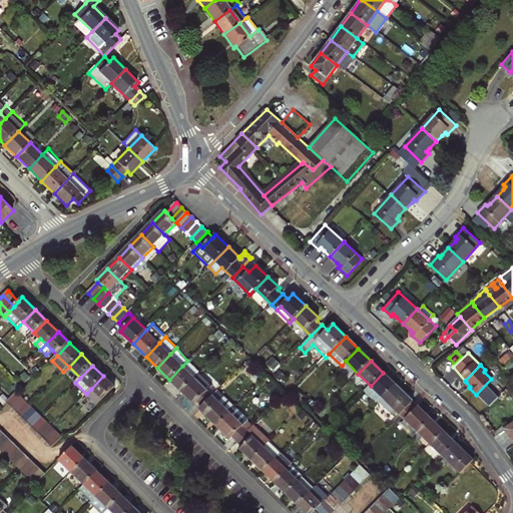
[(169,380),(181,391),(195,378),(182,366),(169,380)]
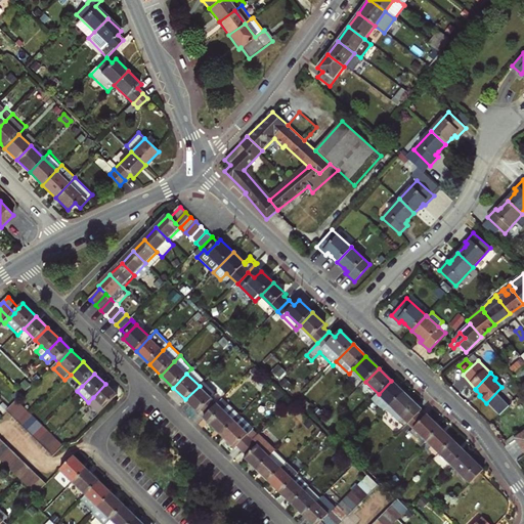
[(391,381),(379,394),(374,399),(386,411),(391,406),(404,393),(391,381)]
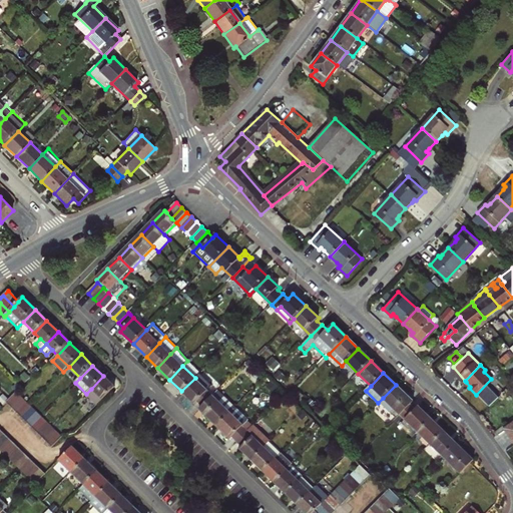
[(115,387),(103,376),(91,389),(102,399),(115,387)]
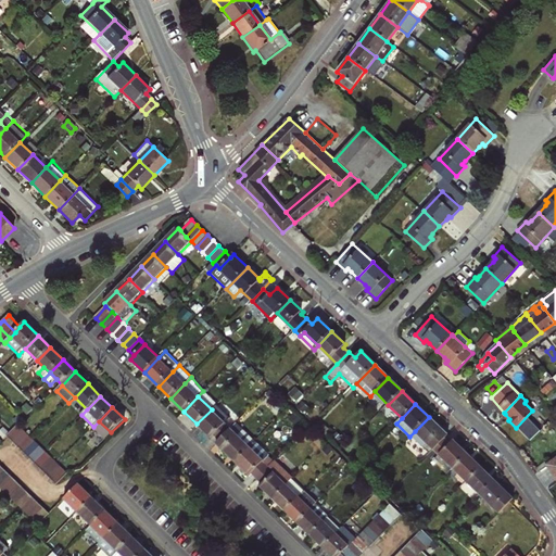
[(212,409),(197,424),(212,439),(215,436),(220,440),(231,428),(212,409)]
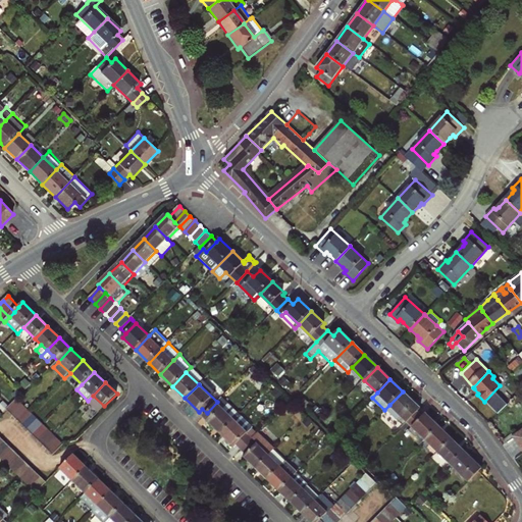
[(403,392),(389,405),(403,418),(399,422),(404,427),(408,423),(419,411),(421,409),(403,392)]
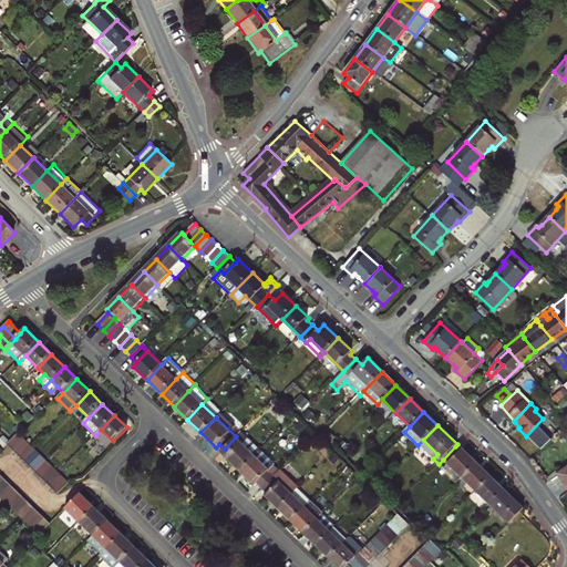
[(107,446),(113,441),(101,430),(95,435),(107,446)]
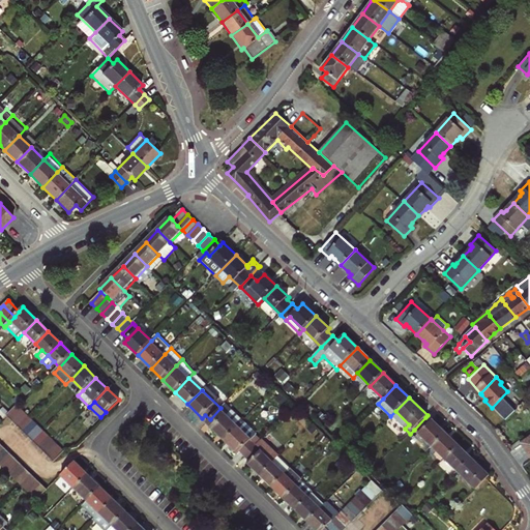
[(212,429),(225,441),(243,422),(244,421),(226,403),(221,408),(210,419),(215,425),(212,429)]
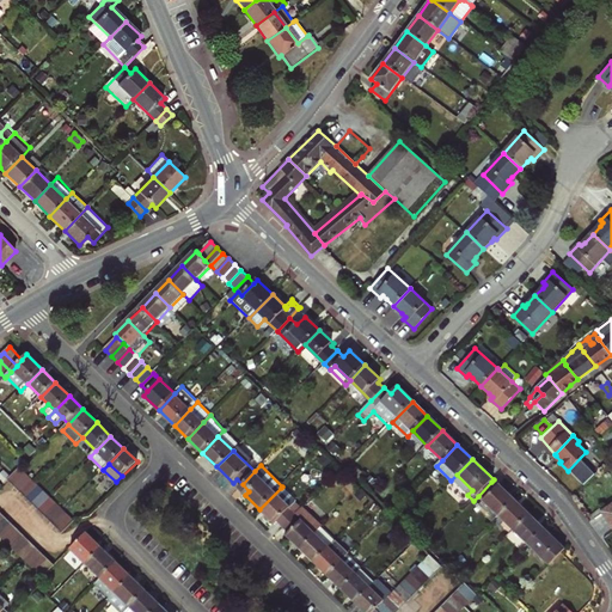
[(16,487),(26,475),(22,471),(20,469),(10,481),(16,487)]
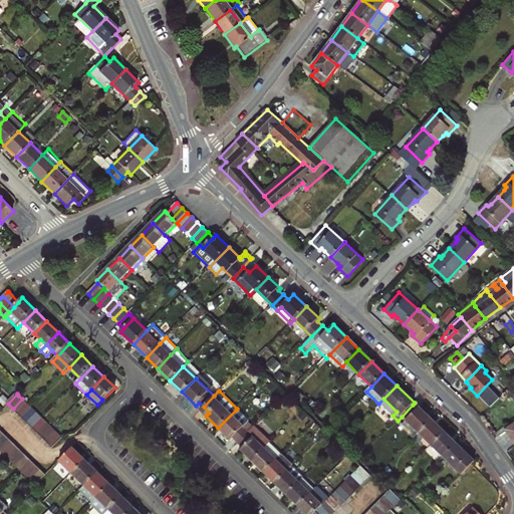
[(13,409),(18,414),(28,405),(22,399),(13,409)]
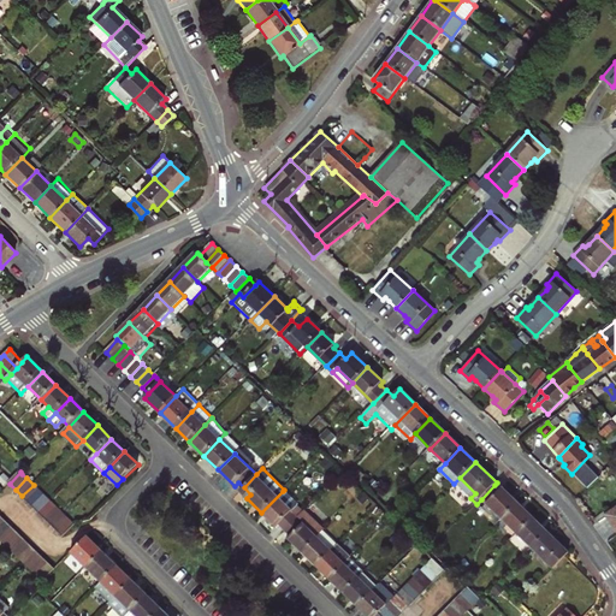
[(29,502),(40,491),(36,487),(34,485),(22,496),(29,502)]
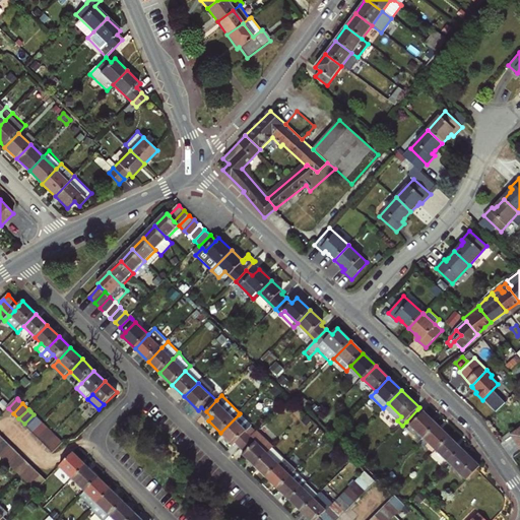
[(417,409),(406,421),(410,426),(424,438),(437,425),(424,412),(423,414),(417,409)]
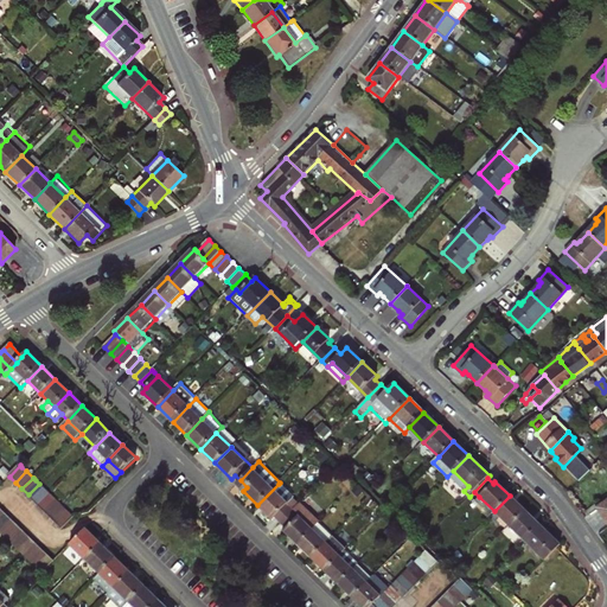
[(29,494),(34,500),(45,490),(39,484),(29,494)]
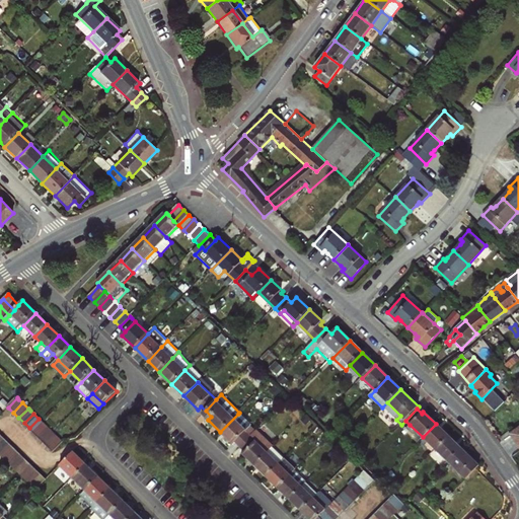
[(238,414),(220,432),(233,444),(236,441),(241,446),(255,432),(238,414)]
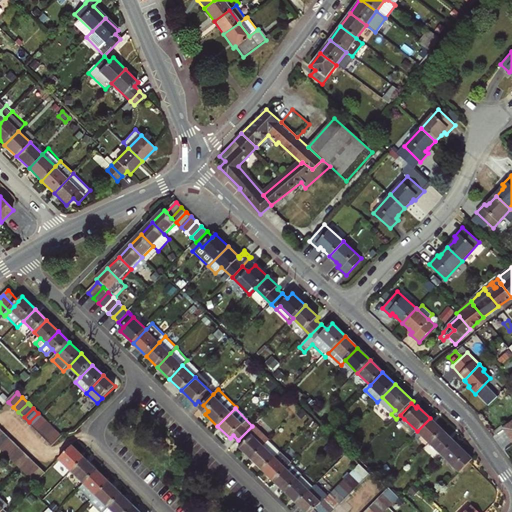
[(38,413),(29,422),(33,426),(42,417),(42,416),(38,413)]
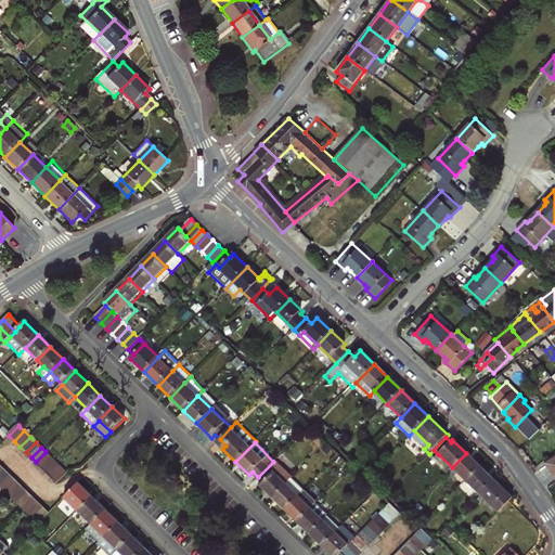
[(36,462),(41,467),(51,457),(46,452),(36,462)]
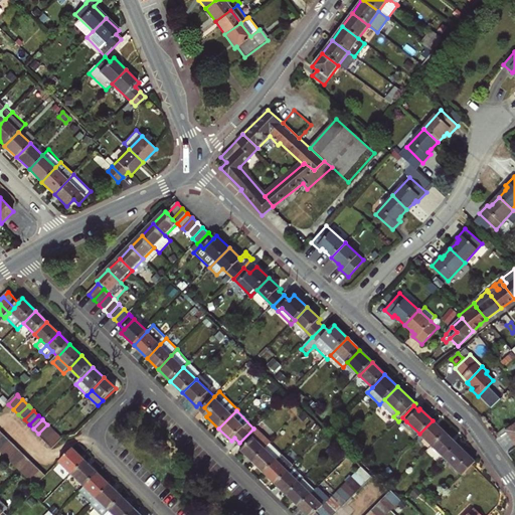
[(433,420),(419,434),(432,446),(445,433),(433,420)]
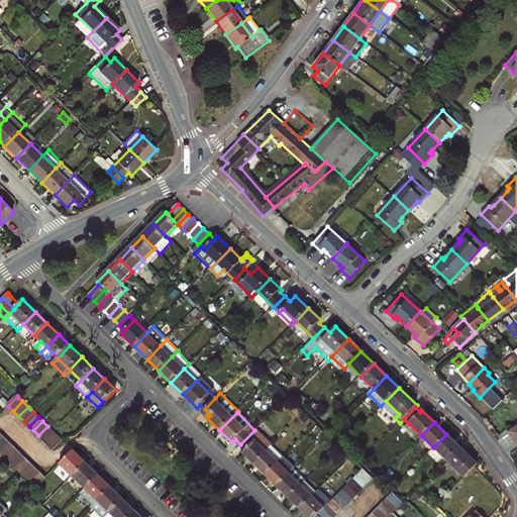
[(408,423),(404,427),(417,440),(421,435),(408,423)]
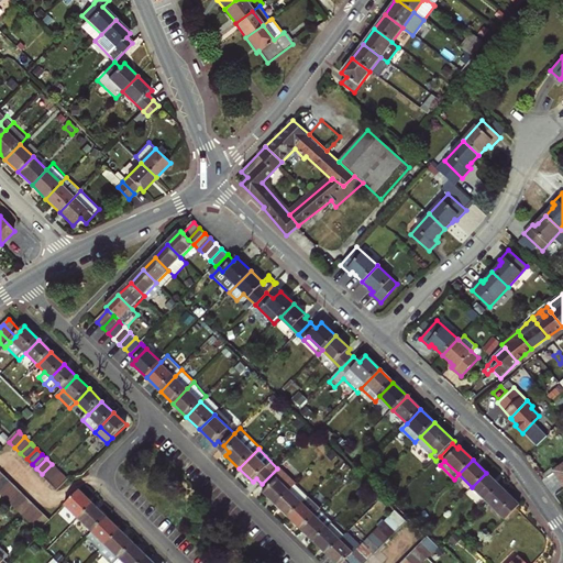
[(42,474),(47,479),(57,468),(52,464),(42,474)]
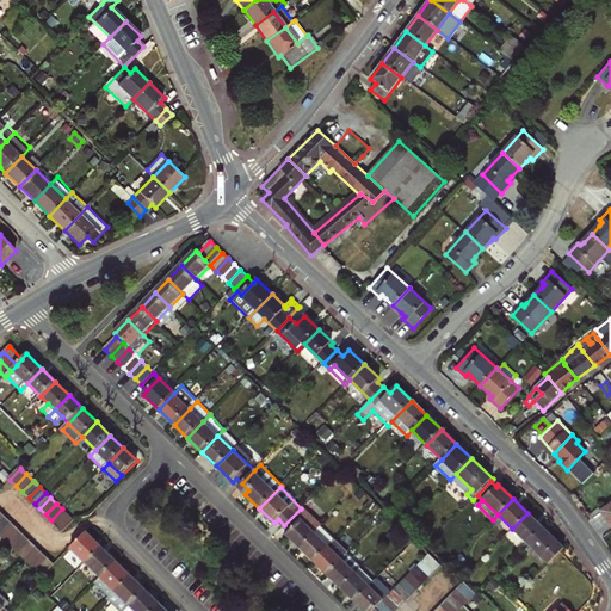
[(287,534),(301,548),(322,526),(302,507),(301,508),(284,525),(289,530),(287,534)]
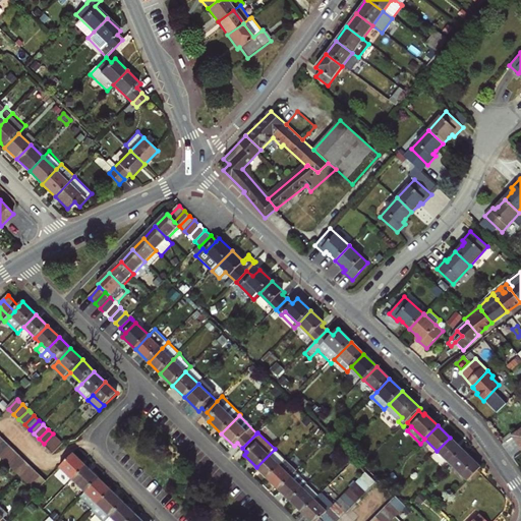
[(44,444),(49,448),(58,439),(54,435),(53,433),(44,444)]
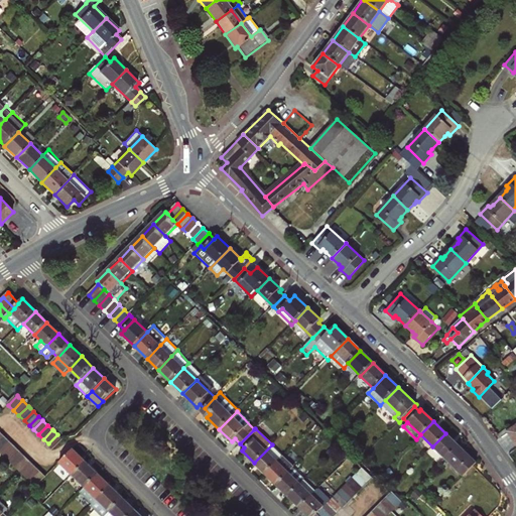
[(445,433),(432,446),(445,460),(459,445),(445,433)]
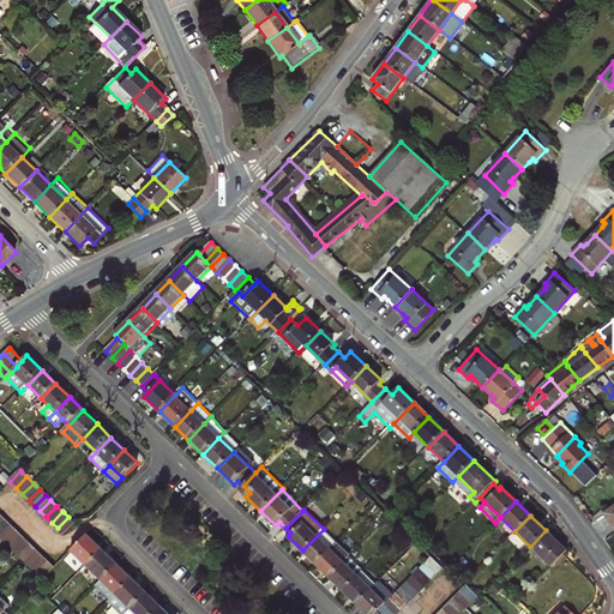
[(68,517),(58,528),(65,535),(74,524),(68,517)]
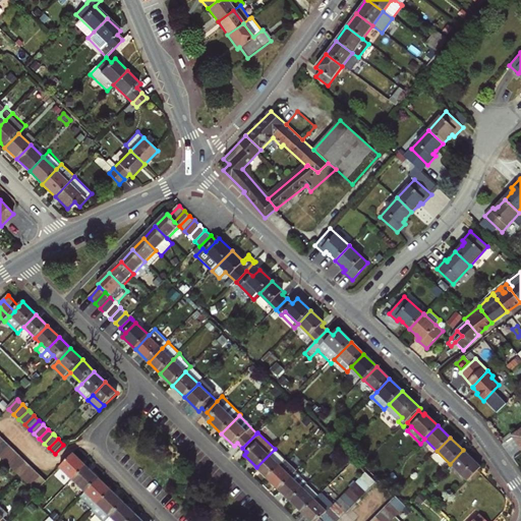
[(6,442),(0,447),(0,456),(1,457),(11,446),(6,442)]
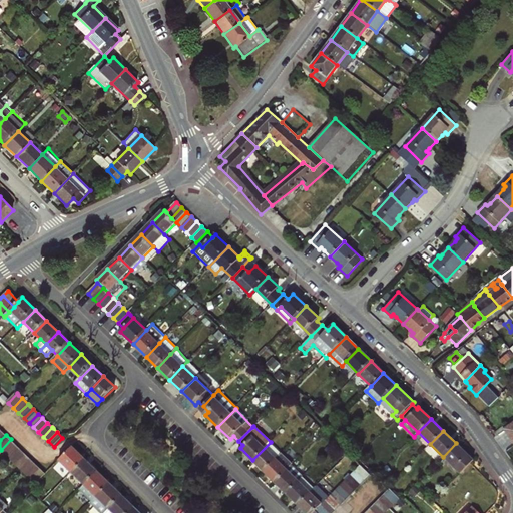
[(11,439),(1,450),(6,455),(16,444),(11,439)]
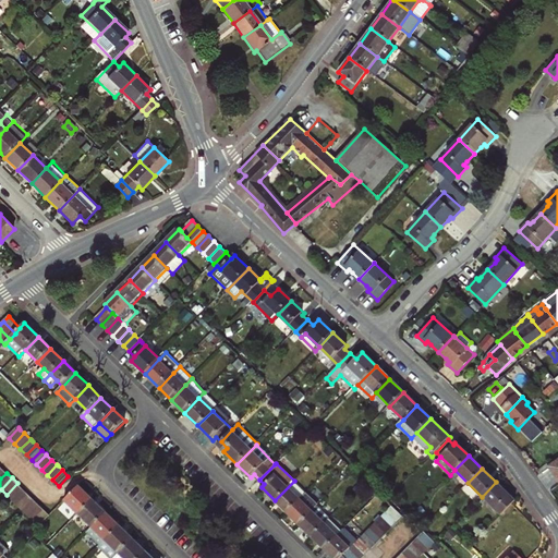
[(294,481),(275,500),(288,513),(304,495),(306,493),(294,481)]
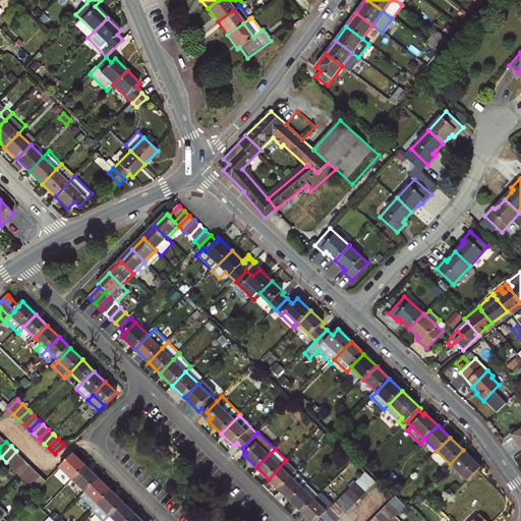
[(481,468),(463,450),(450,464),(468,481),(481,468)]
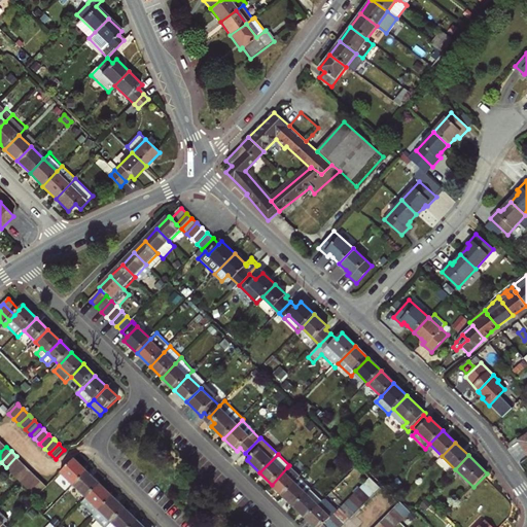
[(16,456),(6,467),(8,470),(11,472),(23,461),(16,456)]
